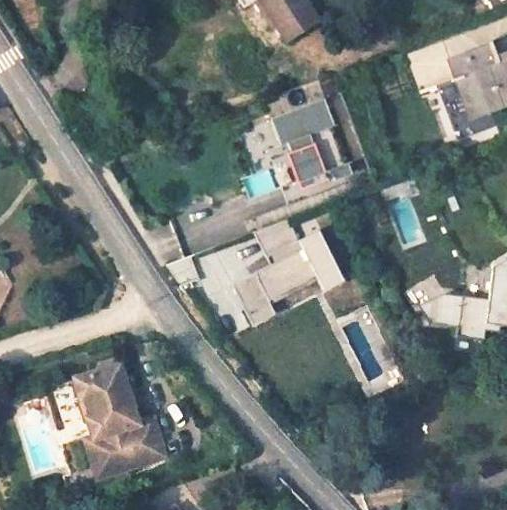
[(317,19),(304,0),(241,0),(244,4),(251,0),(261,0),(286,38),(317,19)]
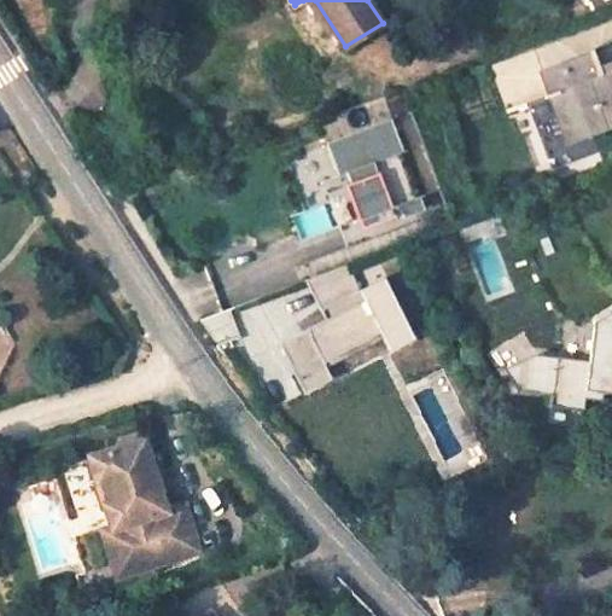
[(575,138),(611,125),(611,60),(610,60),(611,63),(611,70),(601,73),(592,48),(536,68),(546,96),(559,89),(575,138)]
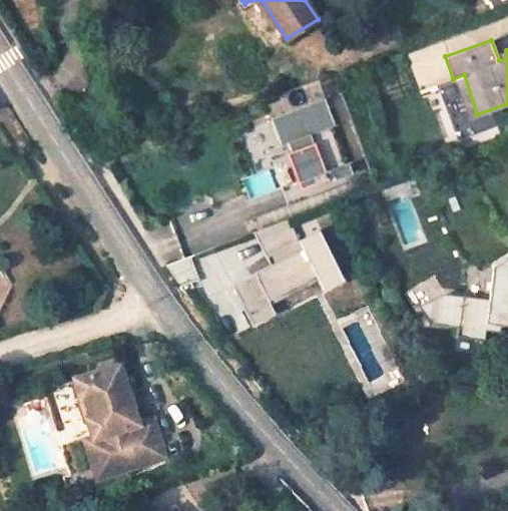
[(453,79),(467,117),(477,114),(464,74),(453,79)]
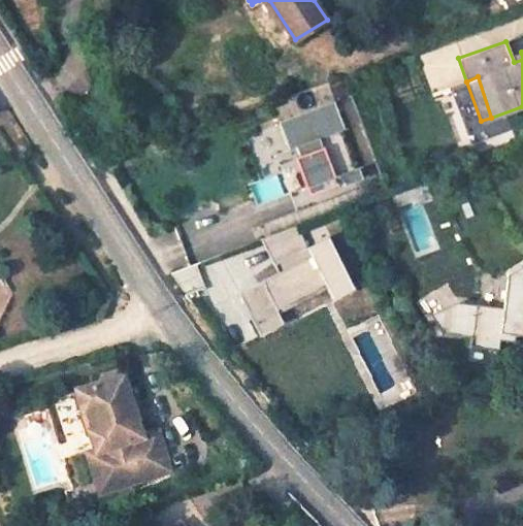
[(362,178),(358,168),(356,169),(341,132),(344,131),(333,103),(278,125),(279,127),(247,139),(262,179),(249,186),(257,207),(291,194),(298,212),(347,194),(344,187),(362,178)]
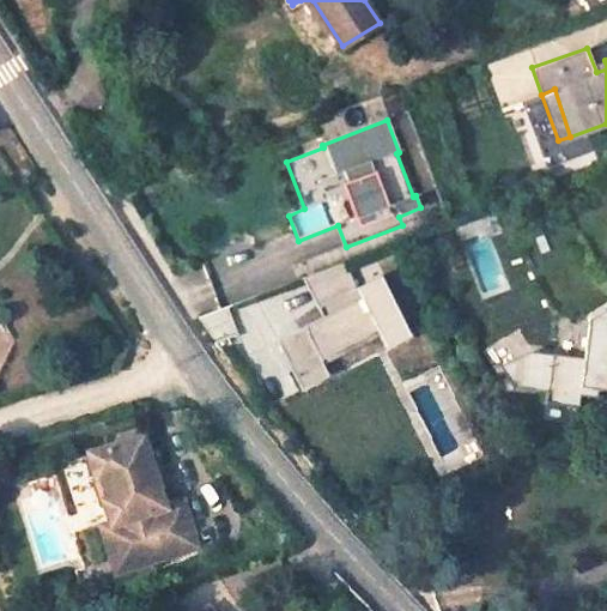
[(323,318),(278,340),(298,381),(326,367),(322,360),(380,331),(388,348),(412,334),(382,276),(359,288),(346,262),(303,279),(323,318)]
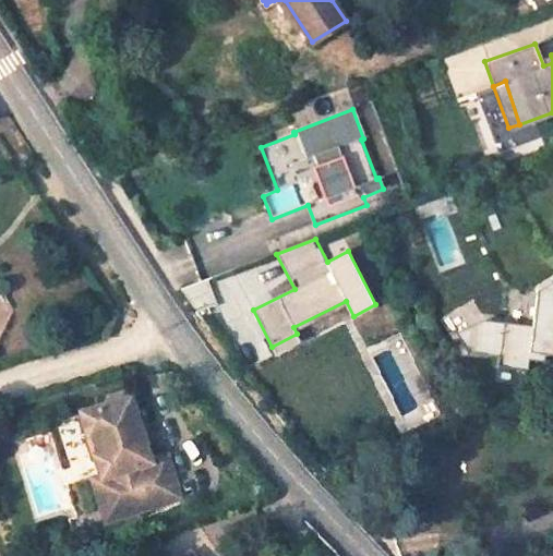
[(552,283),(538,293),(533,326),(485,319),(456,333),(469,352),(500,355),(497,366),(528,371),(531,353),(552,355),(552,283)]
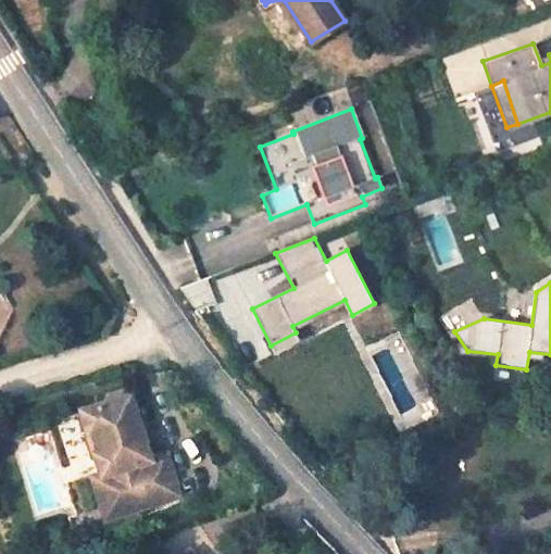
[(116,400),(92,407),(99,430),(103,428),(109,449),(105,450),(112,471),(103,475),(110,496),(148,485),(152,500),(189,488),(178,451),(162,456),(142,392),(134,388),(122,391),(116,400)]
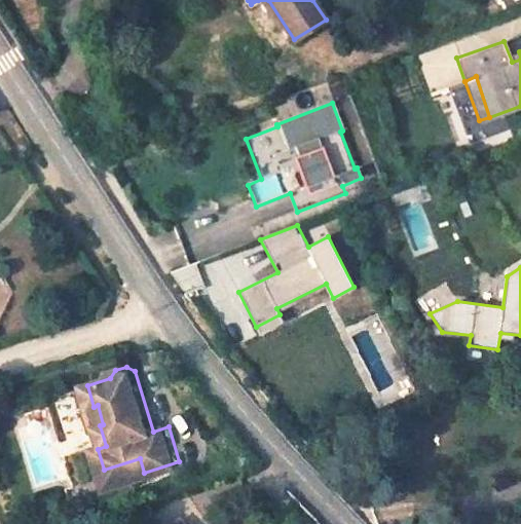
[(140,458),(104,470),(110,488),(181,466),(179,461),(144,473),(140,458)]
